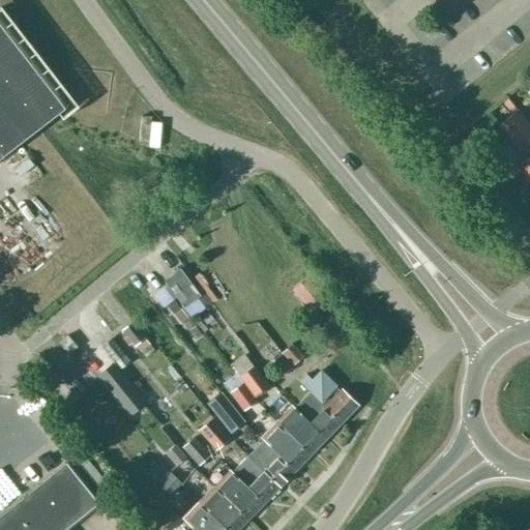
[(0,158),(70,104),(26,48),(0,13),(0,158)]
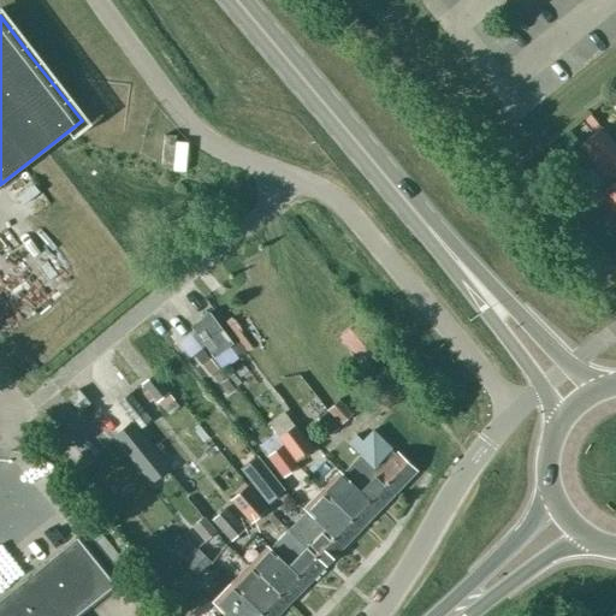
[(599,150),(592,158),(610,178),(615,173),(615,148),(604,134),(592,143),(599,150)]
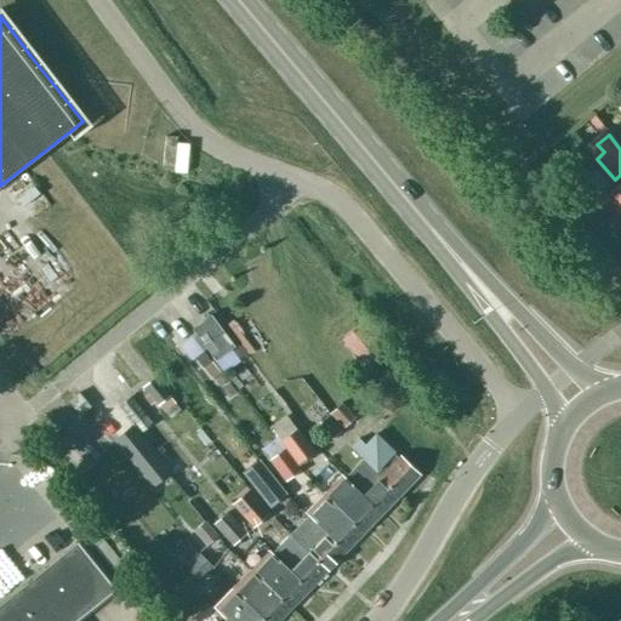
[(66,286),(78,274),(56,251),(44,263),(66,286)]
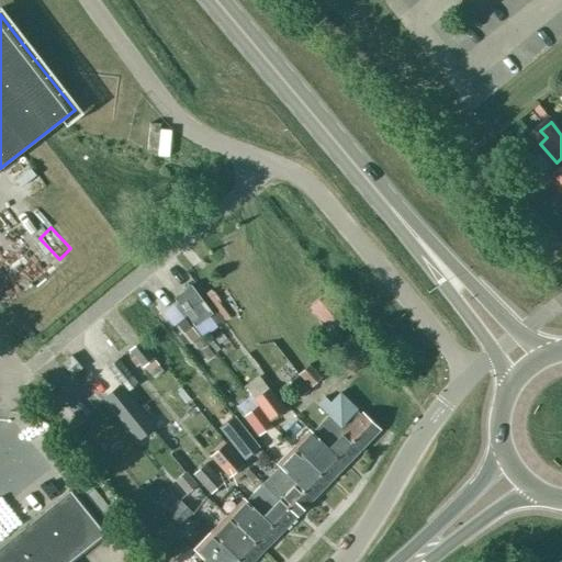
[(191,283),(172,298),(194,325),(212,311),(191,283)]
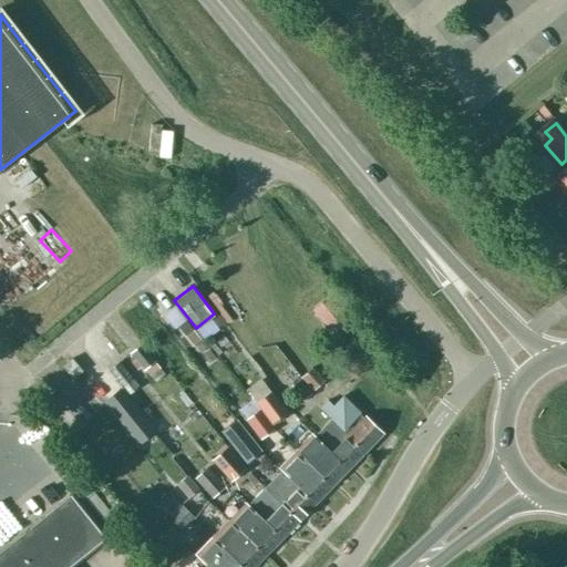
[(357,321),(334,294),(317,308),(340,336),(357,321)]
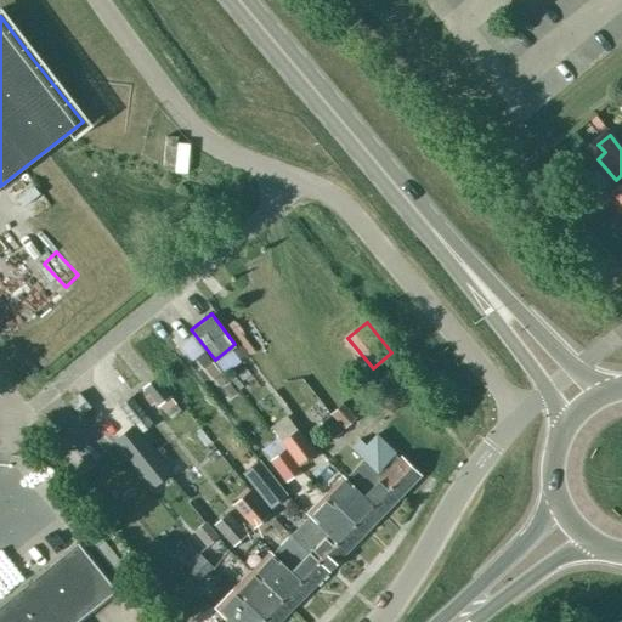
[(174,403),(168,396),(170,395),(154,377),(142,386),(164,412),(174,403)]
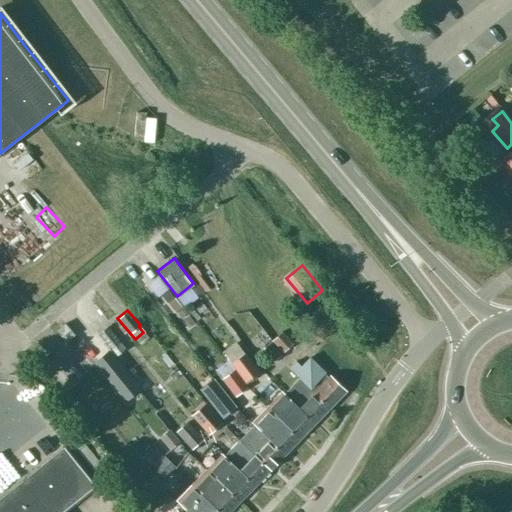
[(113,319),(99,323),(107,345),(121,341),(113,319)]
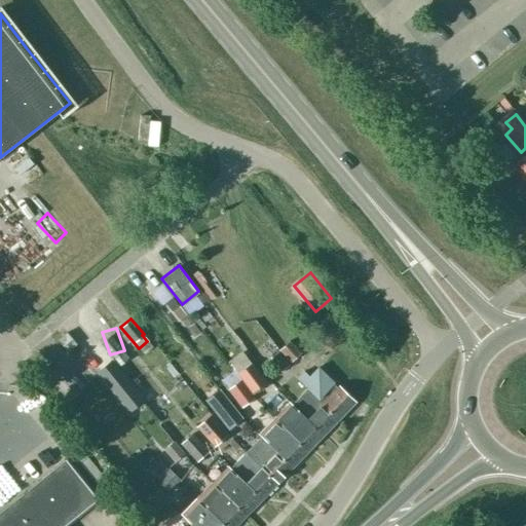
[(67,332),(58,340),(68,351),(76,344),(67,332)]
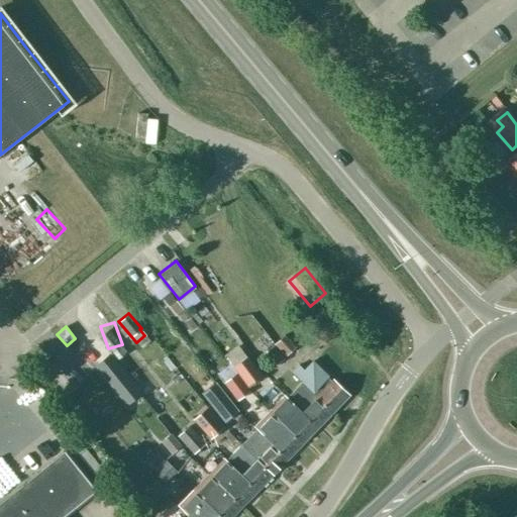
[(284,336),(275,343),(284,355),(294,347),(284,336)]
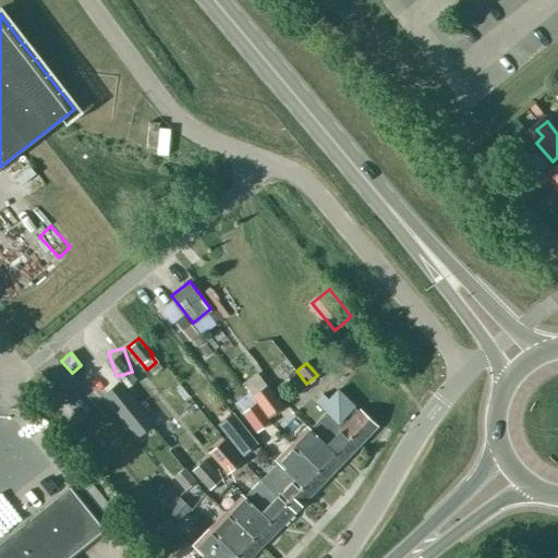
[(282,383),(294,396),(306,386),(294,373),(282,383)]
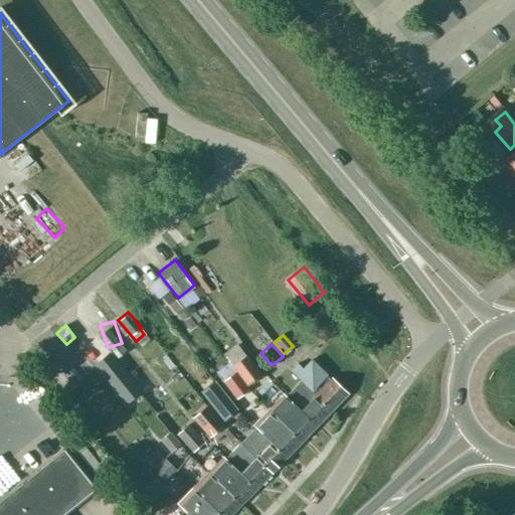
[(129,379),(109,354),(95,365),(115,390),(129,379)]
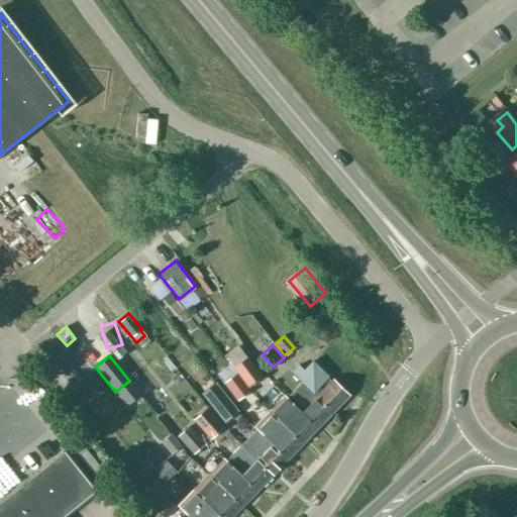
[(262,377),(246,357),(233,367),(248,387),(262,377)]
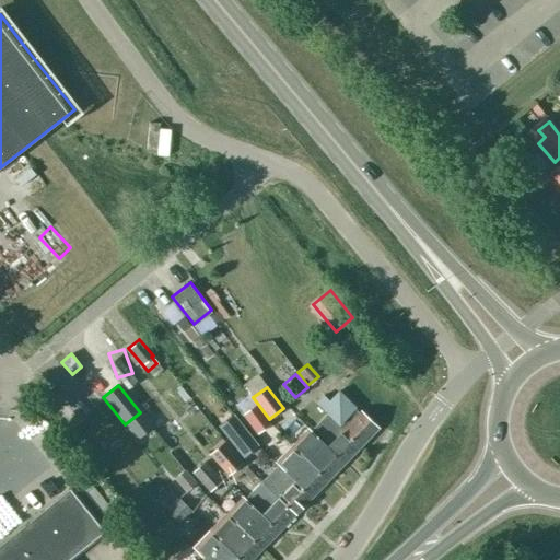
[(324,396),(316,405),(326,413),(361,445),(365,440),(368,438),(376,428),(377,428),(360,411),(360,412),(357,409),(353,406),(337,392),(329,400),(324,396)]
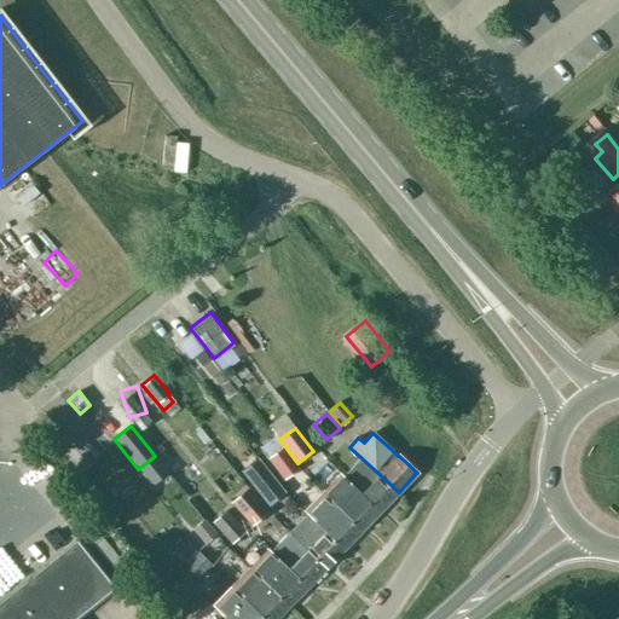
[(284,449),(271,458),(288,478),(300,468),(284,449)]
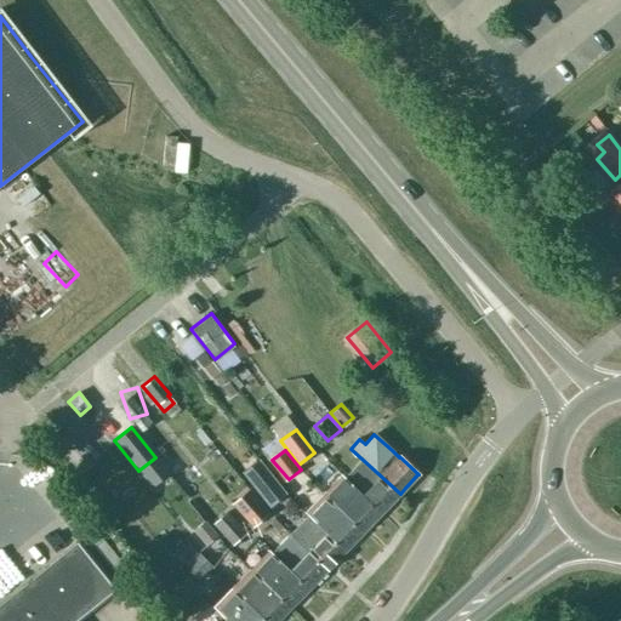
[(362,459),(345,478),(382,513),(400,494),(362,459)]
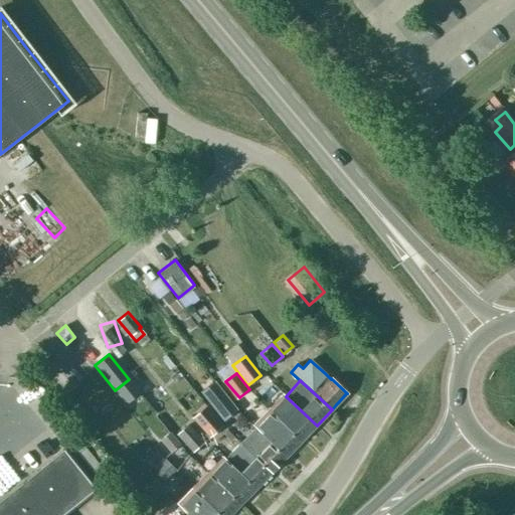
[(207,399),(223,419),(236,409),(220,389),(207,399)]
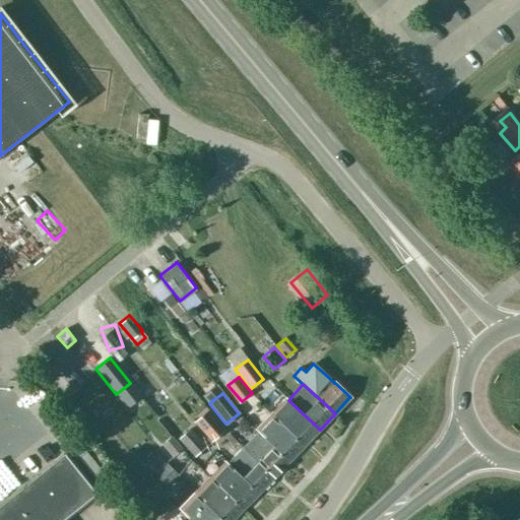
[(288,400),(285,397),(284,398),(287,402),(275,414),(271,411),(270,413),(272,415),(305,446),(320,430),(288,400)]
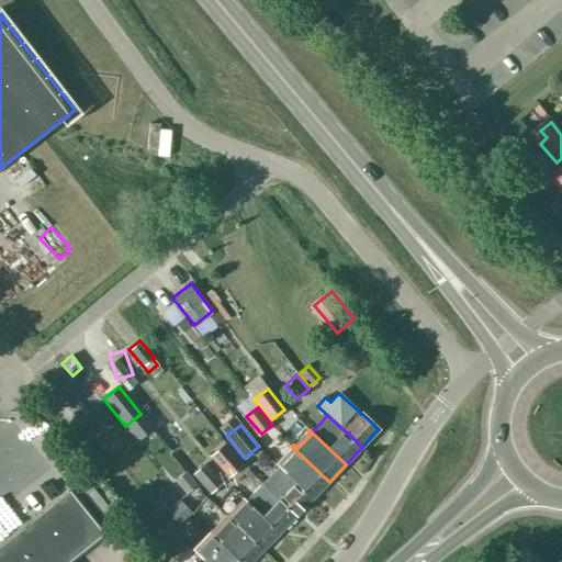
[(224,444),(210,456),(228,476),(242,464),(224,444)]
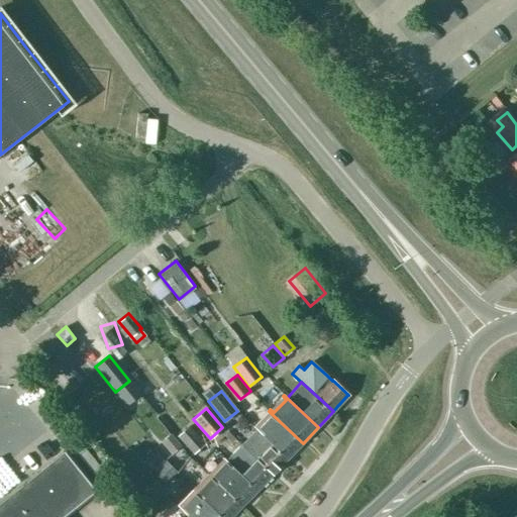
[(271,413),(256,429),(260,432),(259,432),(288,458),(303,443),(271,413)]
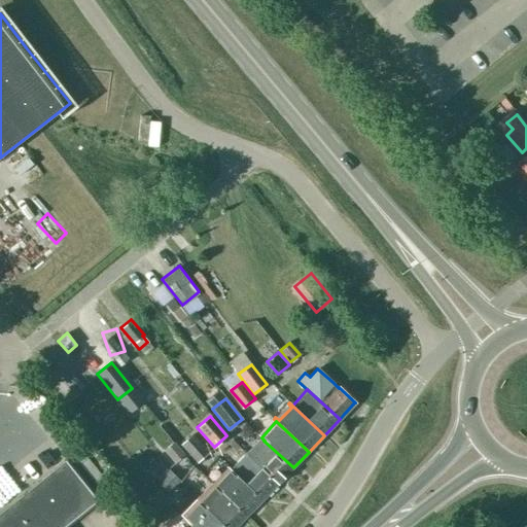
[(190,434),(180,445),(197,462),(208,452),(190,434)]
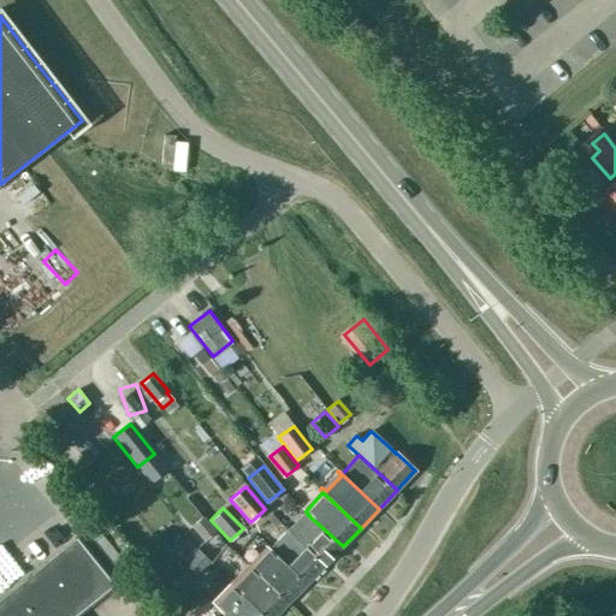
[(308,515),(309,515),(306,511),(297,520),(286,531),(325,566),(343,546),(308,515)]
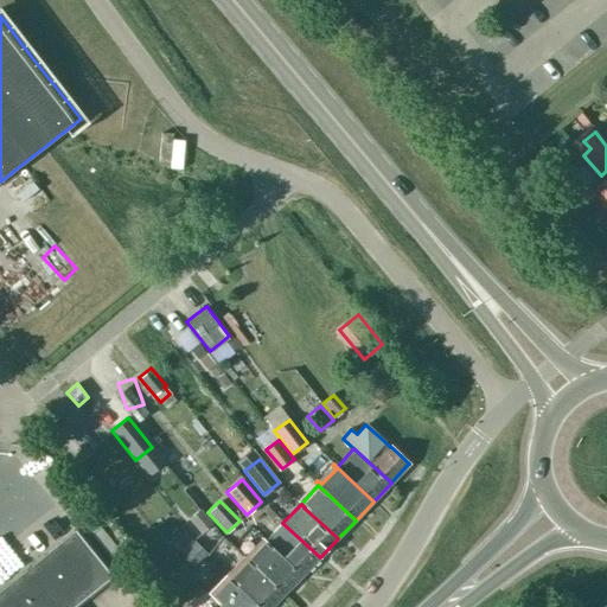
[(200,508),(187,518),(199,532),(203,530),(212,523),(200,508)]
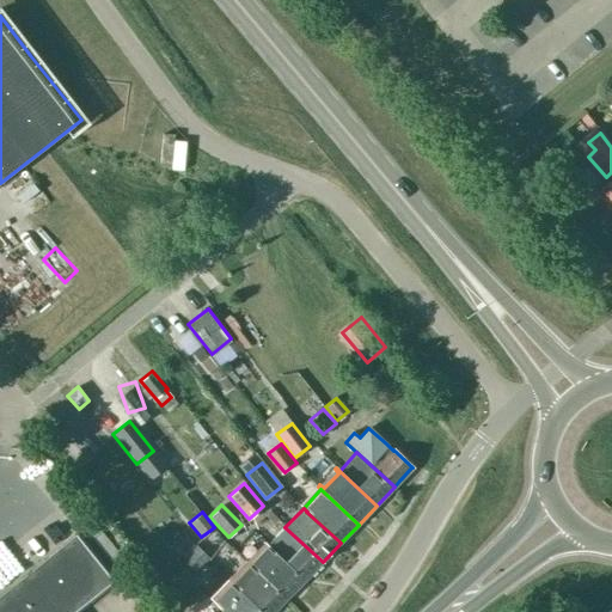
[(279,555),(305,580),(323,562),(285,527),(268,545),(279,556),(279,555)]
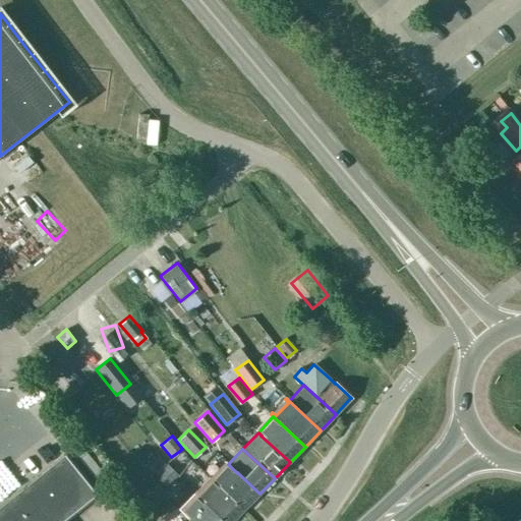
[(0,520),(62,520),(97,495),(64,455),(0,506),(0,520)]
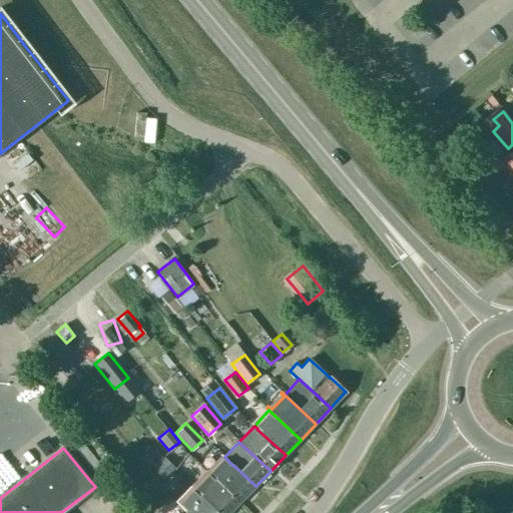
[(224,457),(209,472),(240,502),(255,486),(233,465),(233,466),(224,457)]
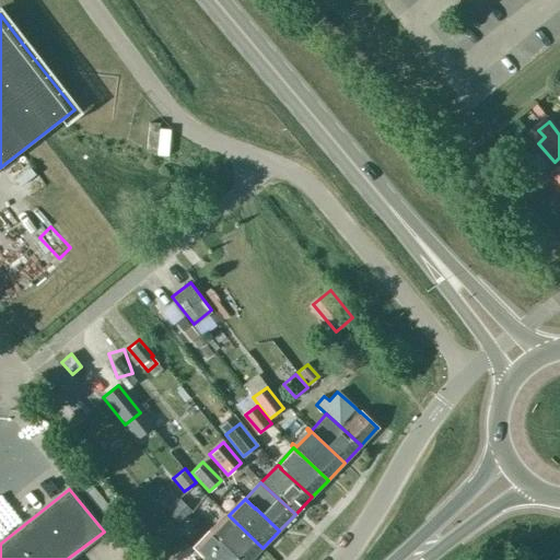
[(179,500),(168,511),(179,522),(191,510),(179,500)]
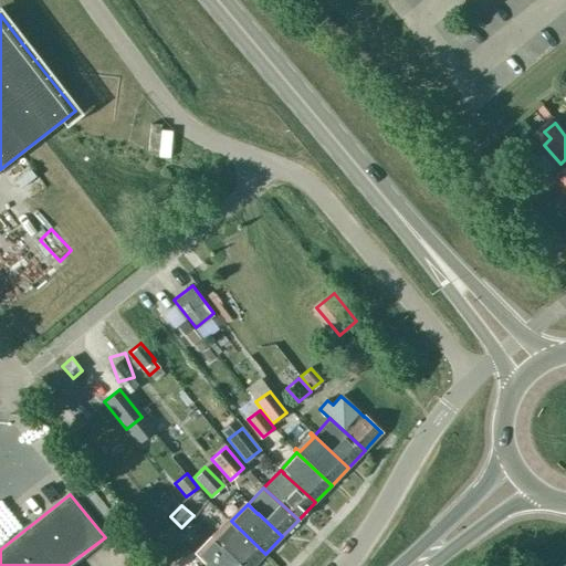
[(231,521),(215,538),(224,548),(243,565),(253,565),(265,554),(231,521)]
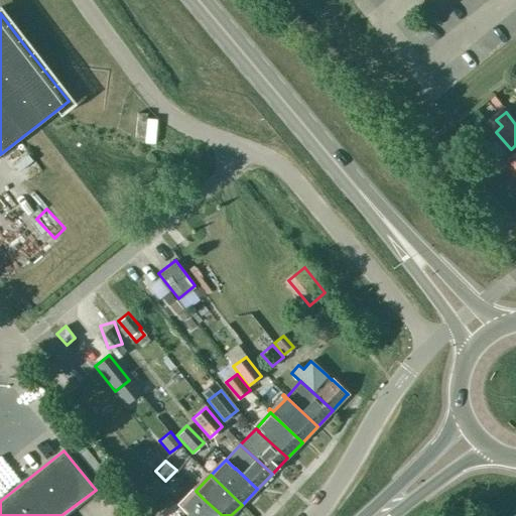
[(205,500),(196,491),(180,507),(189,515),(188,515),(222,515),(205,500)]
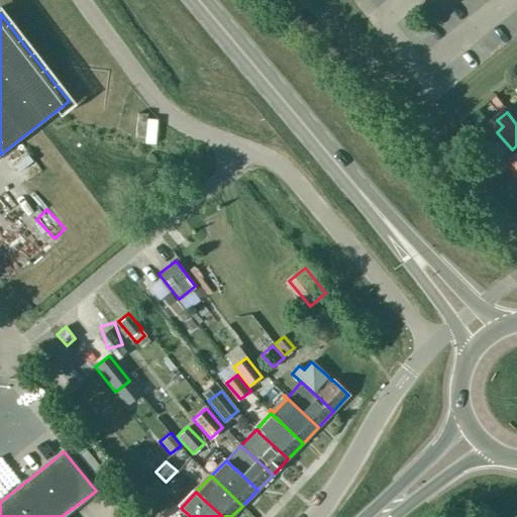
[(167,497),(156,508),(164,516),(176,505),(167,497)]
